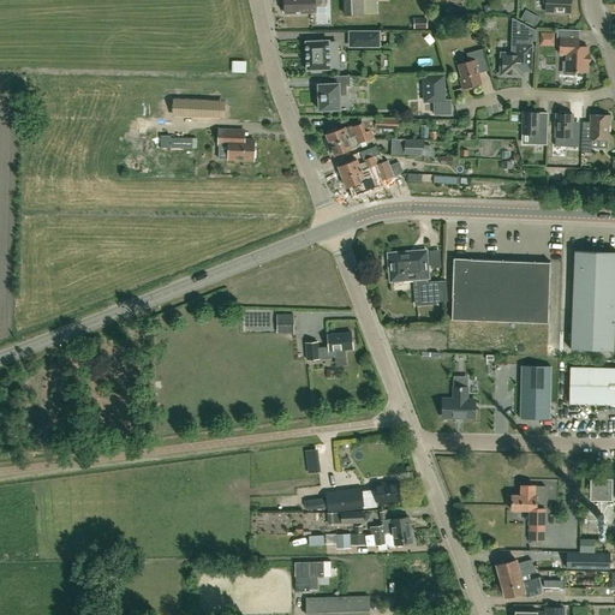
[(285,0),(286,15),(316,13),(316,7),(326,6),(326,0),(285,0)]
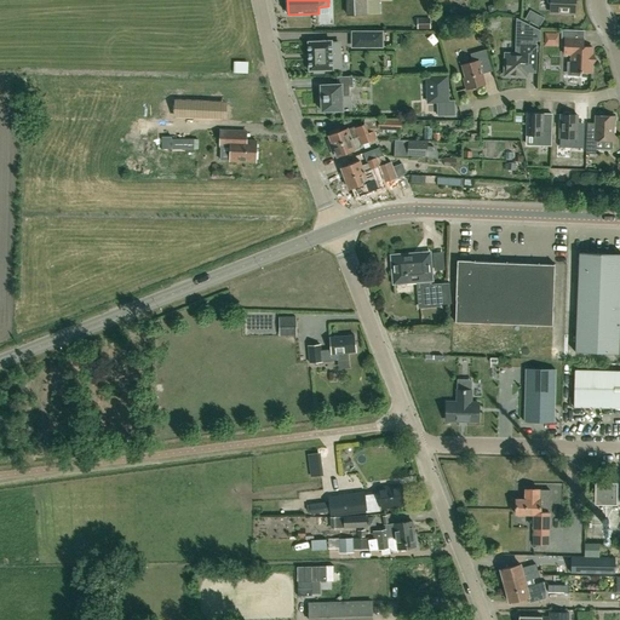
[(367,15),(367,13),(366,0),(346,0),(348,15),(367,15)]
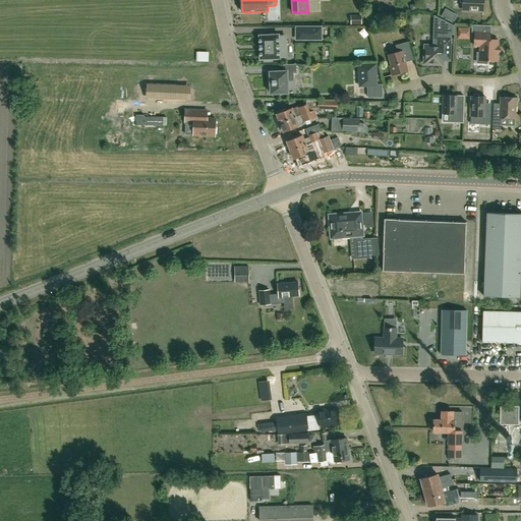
[(307,0),(308,11),(319,11),(317,0),(307,0)]
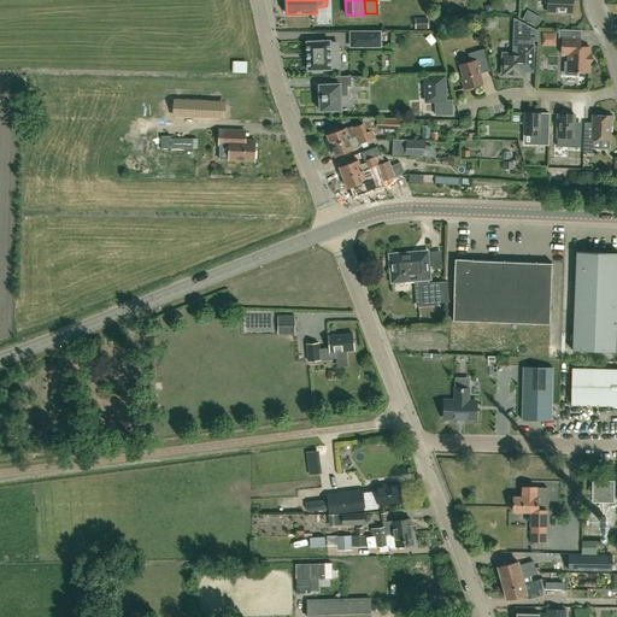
[(573,0),(544,0),(545,1),(546,4),(548,4),(548,12),(573,13),(573,0)]
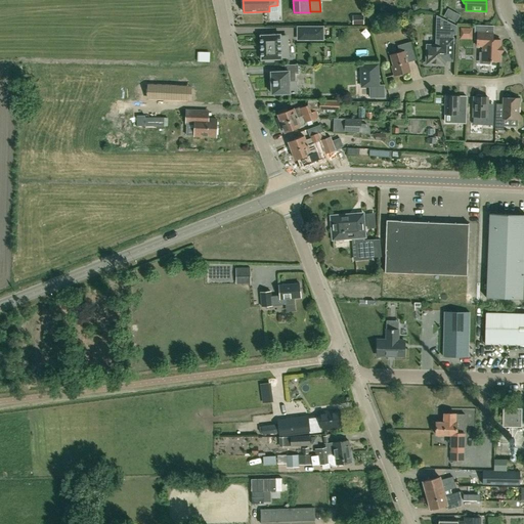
[(454,12),(450,19),(455,24),(461,15),(454,12)]
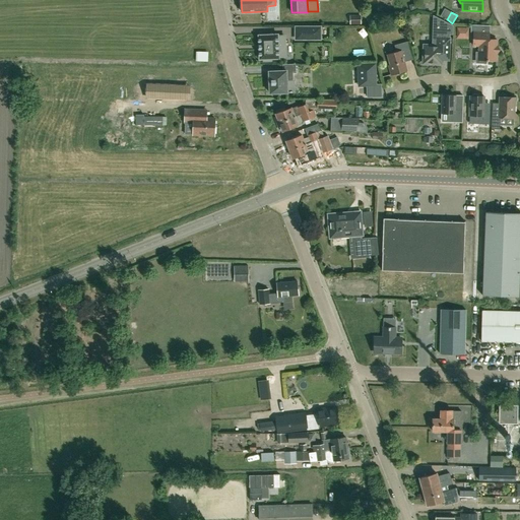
[(350,23),(361,23),(361,15),(350,15),(350,23)]
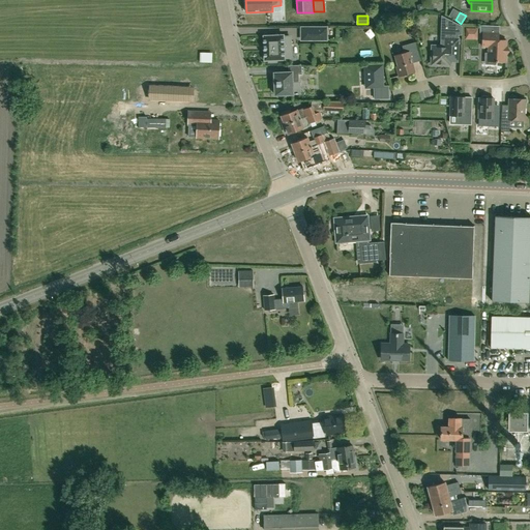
[(458,62),(459,48),(459,38),(459,35),(462,35),(462,26),(441,16),(441,27),(446,27),(446,37),(441,36),(440,46),(432,46),(432,64),(450,65),(450,62),(458,62)]
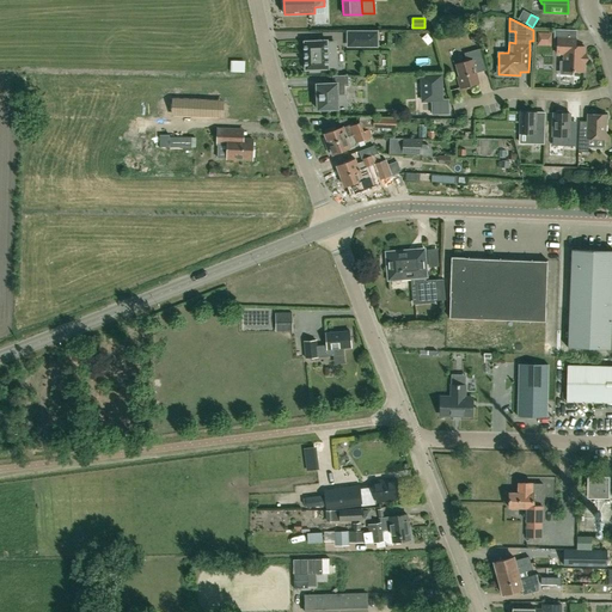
[(561,63),(561,72),(562,74),(571,74),(574,72),(583,72),(585,47),(575,47),(576,38),(576,30),(555,29),(555,42),(557,46),(557,54),(564,54),(564,61),(561,63)]
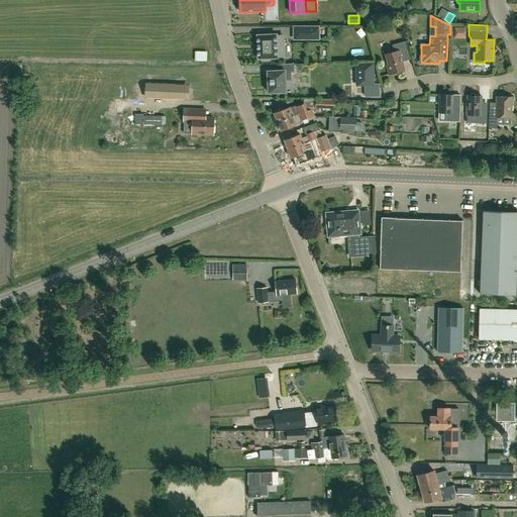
[(319,39),(319,27),(297,26),(297,27),(306,27),(306,39),(319,39)]
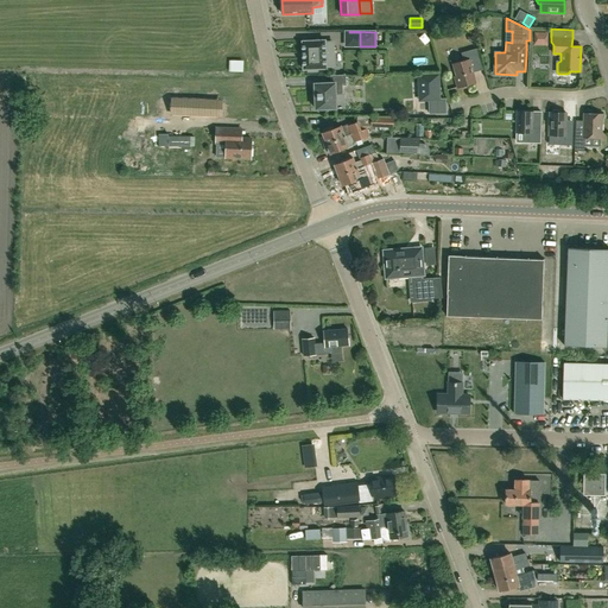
[(325,42),(325,40),(324,40),(304,42),(303,42),(303,43),(304,68),(304,69),(305,69),(308,69),(308,71),(318,71),(318,69),(325,69),(327,69),(327,68),(327,57),(334,57),(334,48),(331,48),(331,43),(325,43),(325,42)]
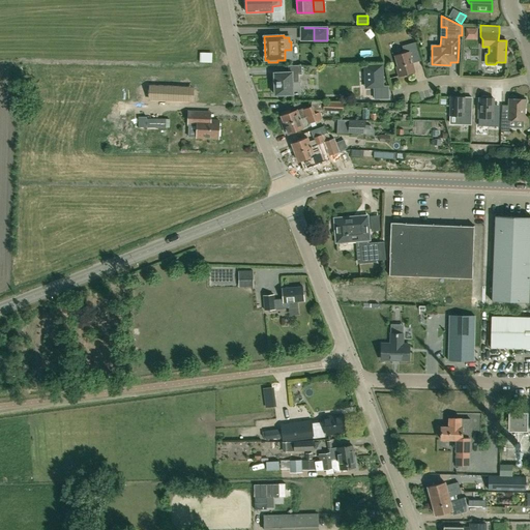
[(401,76),(414,71),(412,63),(414,58),(420,57),(416,42),(403,46),(405,53),(395,56),(401,76)]
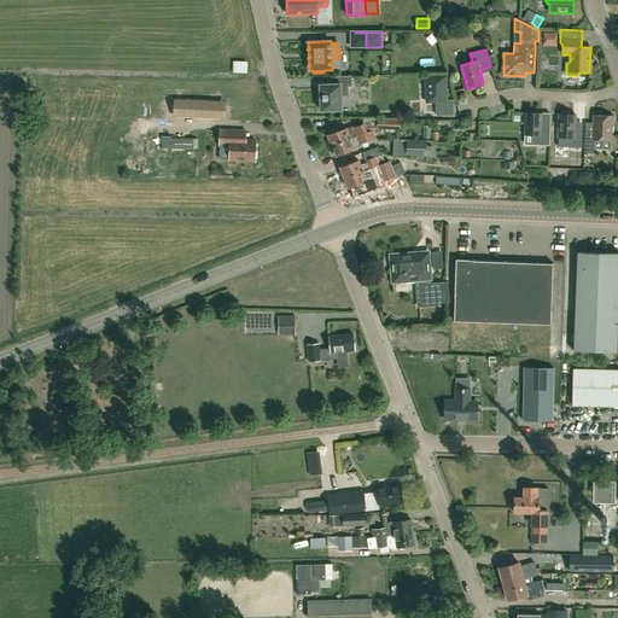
[(240,74),(254,73),(252,60),(239,62),(240,74)]
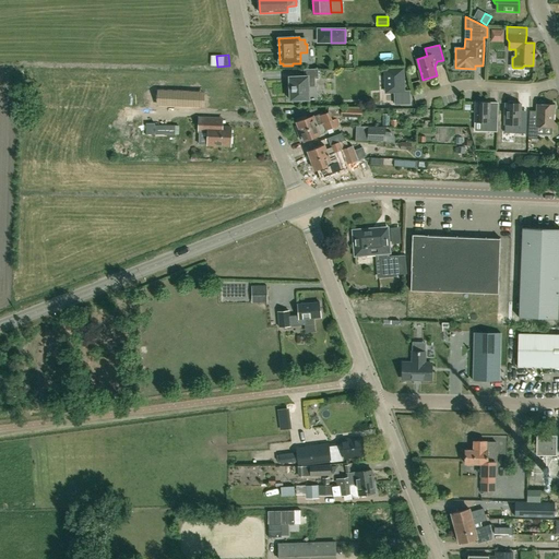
[(318,76),(318,69),(305,70),(305,76),(290,76),(289,76),(289,78),(290,99),(290,100),(292,100),(293,99),(293,103),(302,103),(302,99),(308,99),(309,99),(318,99),(317,86),(316,86),(314,76),(318,76)]
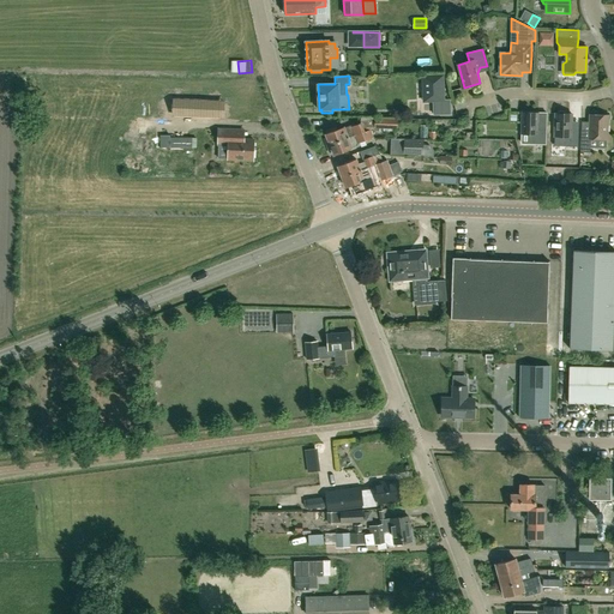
[(440,96),(441,77),(420,76),(420,83),(429,83),(429,95),(440,96)]
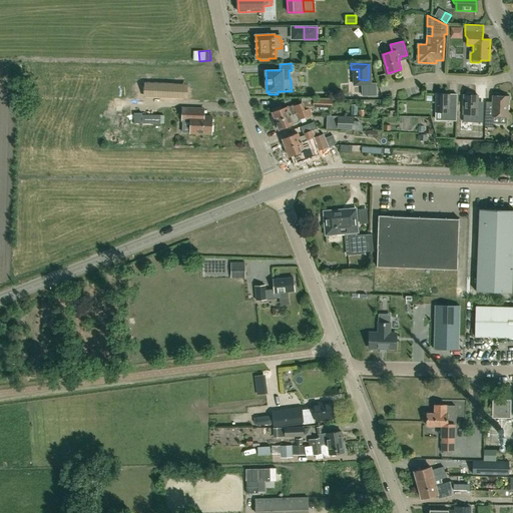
[(186,84),(175,84),(145,83),(145,96),(175,97),(186,98),(186,84)]
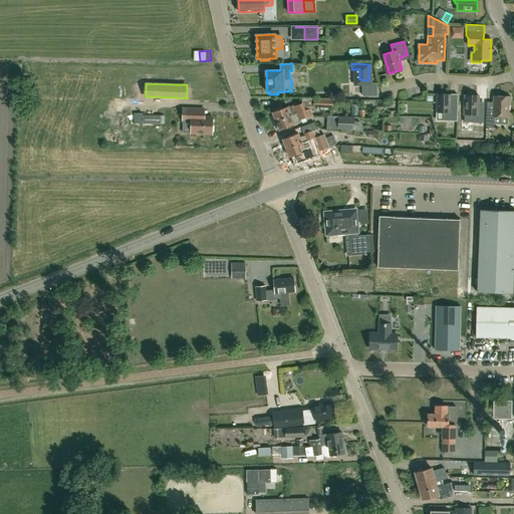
[(457,120),(458,99),(450,99),(451,94),(437,93),(437,111),(437,117),(438,119),(457,120)]
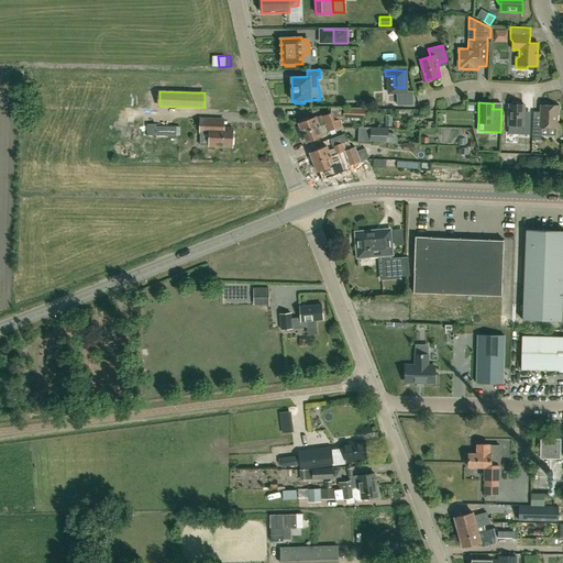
[(523,121),(525,105),(509,103),(508,125),(518,125),(518,134),(530,134),(530,121),(523,121)]
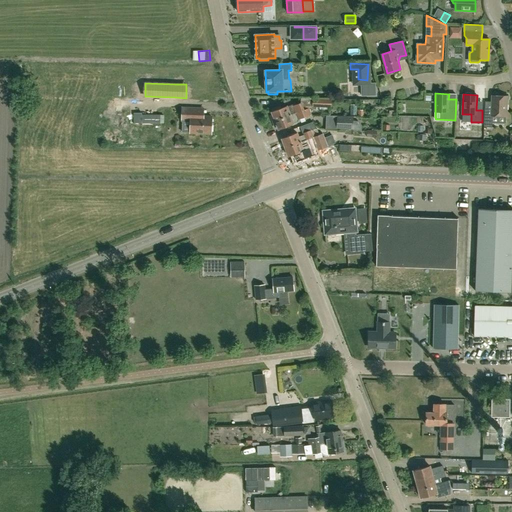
[(506,116),(507,96),(492,96),(491,113),(484,112),(484,127),(492,127),(492,116),(506,116)]
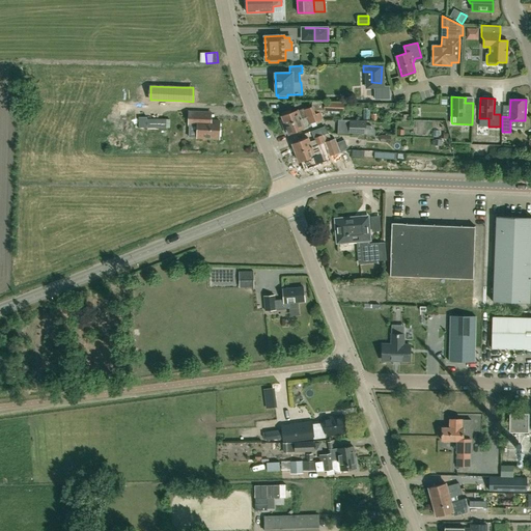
[(324,111),(343,112),(343,103),(324,102),(324,111)]
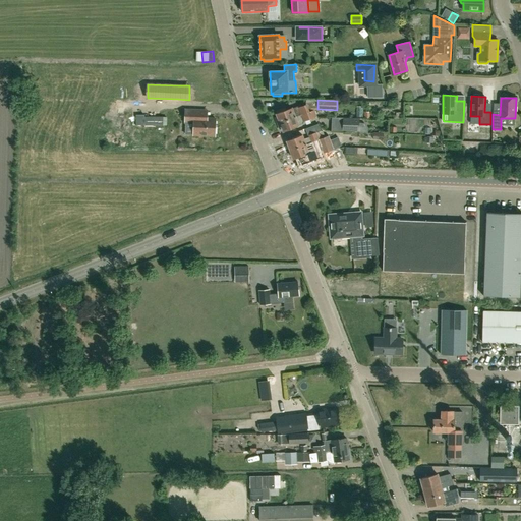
[(278,124),(308,113),(306,106),(299,108),(298,106),(292,108),(287,110),(286,107),(278,110),(278,113),(277,114),(278,117),(276,117),(278,124)]
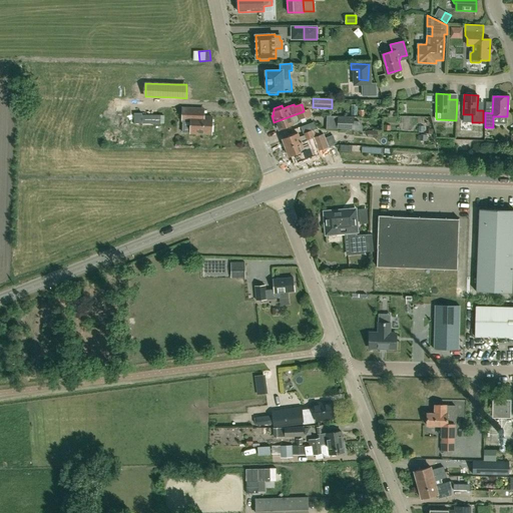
[(211,134),(212,117),(198,116),(198,108),(183,108),(182,121),(182,122),(183,122),(182,133),(191,133),(211,134)]
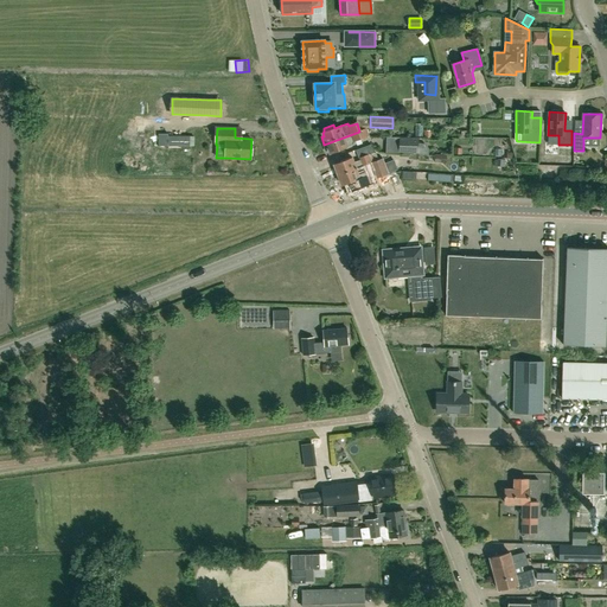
[(359,132),(324,145),(326,152),(330,151),(331,154),(349,147),(353,145),(355,141),(363,139),(363,138),(368,135),(365,129),(360,131),(359,132)]
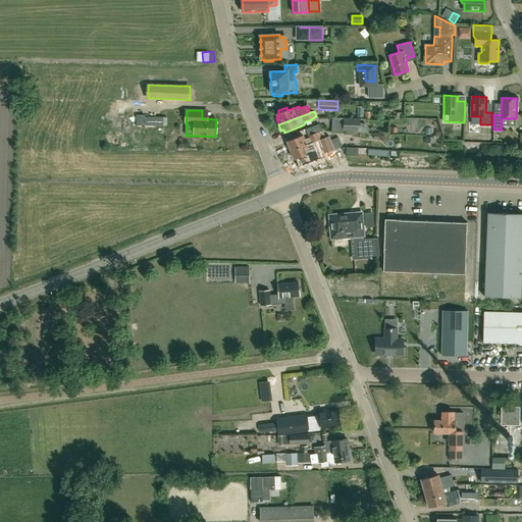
[(163,125),(163,116),(145,116),(145,115),(136,115),(136,125),(163,125)]
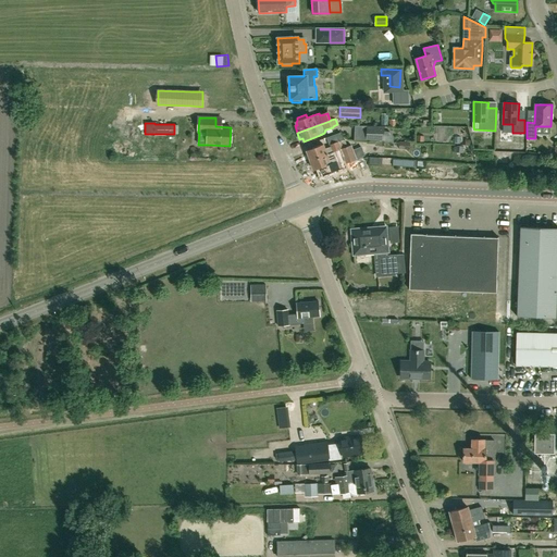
[(387,137),(384,137),(384,127),(367,126),(367,140),(384,140),(392,141),(392,137),(387,137)]
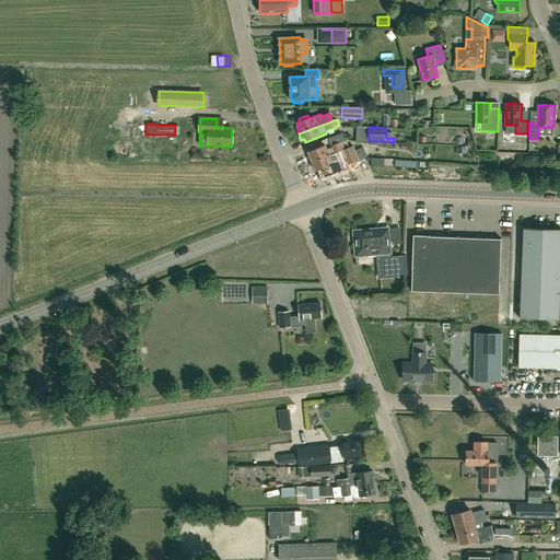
[(349,148),(347,141),(345,140),(342,133),(328,138),(330,146),(331,146),(333,148),(327,151),(325,146),(308,152),(312,162),(328,155),(343,150),(349,148)]
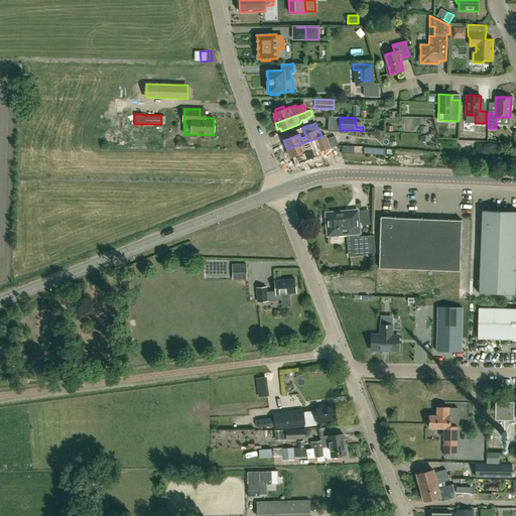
[(485,139),(486,126),(476,126),(475,139),(485,139)]
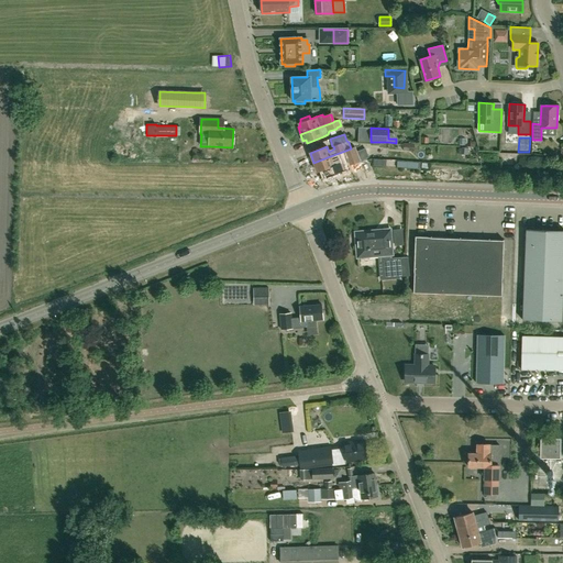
[(360,162),(354,147),(351,148),(345,151),(344,151),(345,155),(343,155),(344,158),(348,157),(350,165),(360,162)]
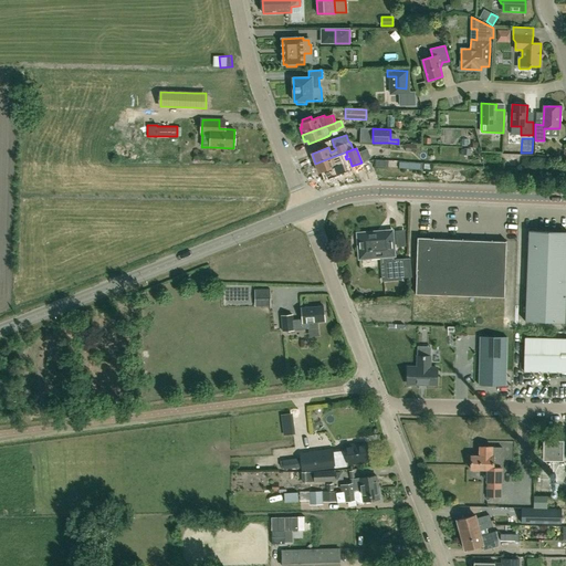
[(335,167),(332,157),(315,164),(320,174),(335,167)]
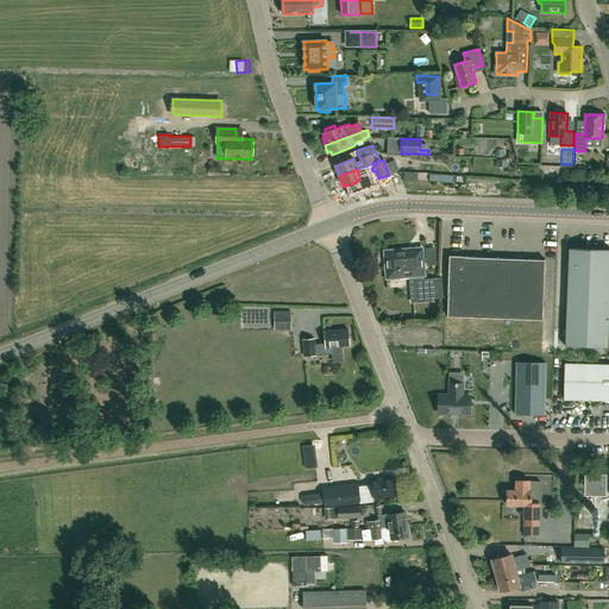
[(385,252),(387,261),(388,277),(410,275),(413,301),(444,299),(441,278),(425,280),(422,249),(395,251),(385,252)]
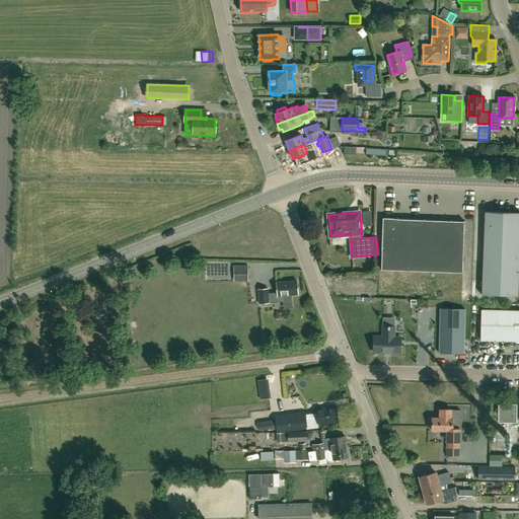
[(518,213),(485,212),(482,295),(518,296),(518,213)]
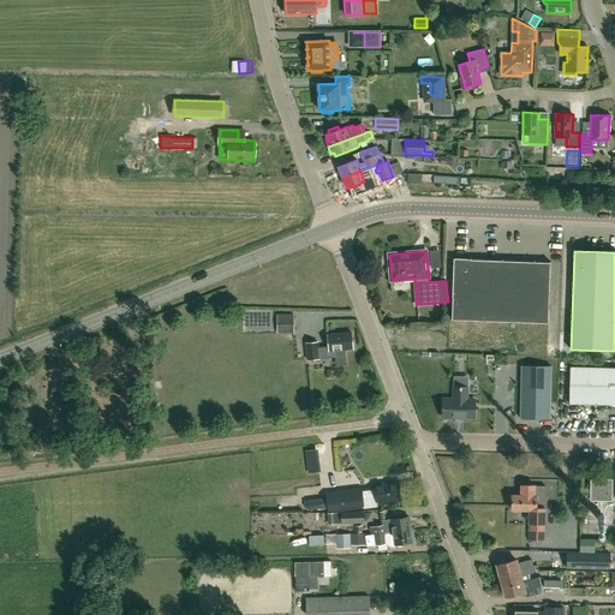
[(548,323),(550,262),(470,258),(454,258),(452,320),(548,323)]
